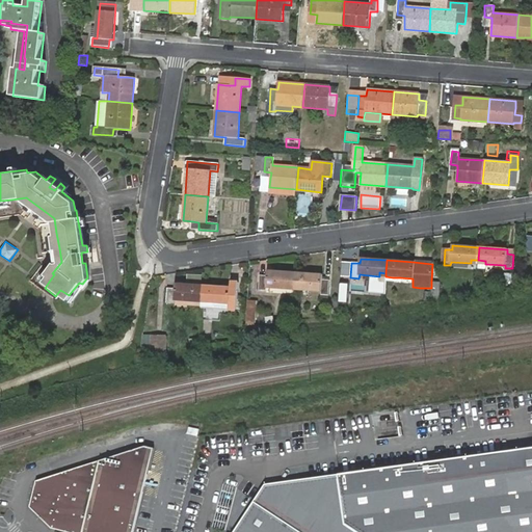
[(44,277),(49,282),(54,274),(52,273),(49,271),(44,277)]
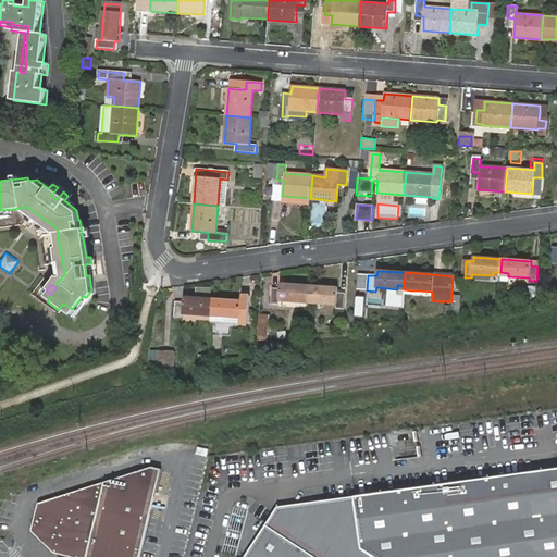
[(308,299),(308,286),(280,284),(280,288),(272,288),(271,304),(279,305),(280,300),(300,302),(300,299),(308,299)]
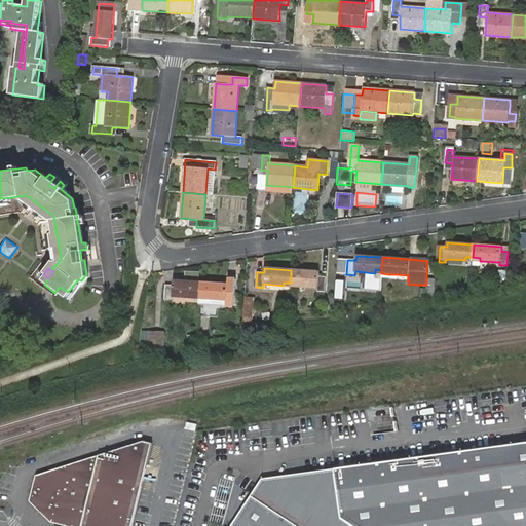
[(318,272),(291,270),(291,283),(297,284),(297,287),(317,288),(316,292),(325,292),(326,277),(318,276),(318,272)]
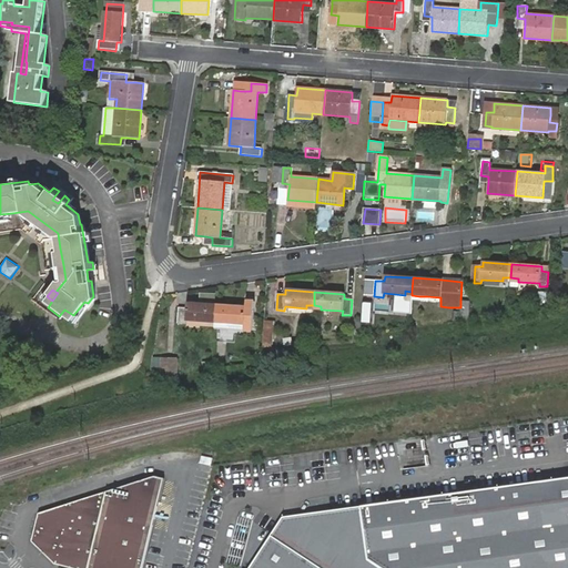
[(459,321),(459,322),(467,321),(468,302),(460,301),(460,307),(459,313),(459,321)]
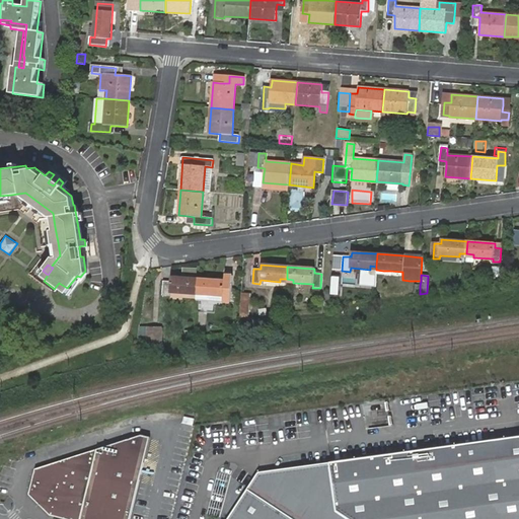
[(77,276),(67,288),(70,291),(80,277),(77,276)]
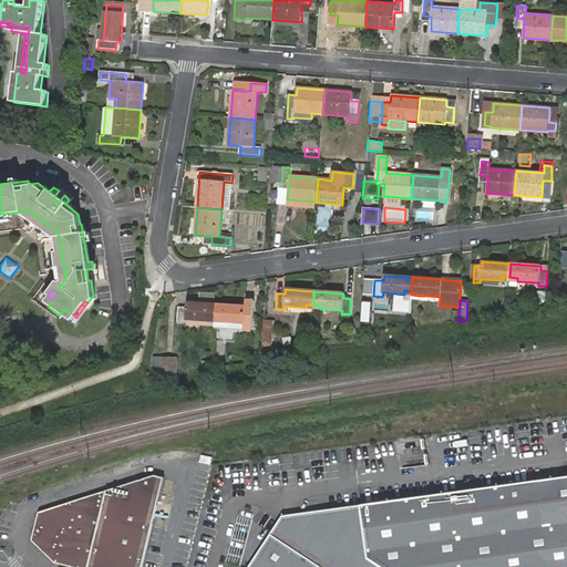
[(244,307),(216,306),(215,319),(215,322),(215,328),(251,331),(254,303),(245,302),(244,307)]
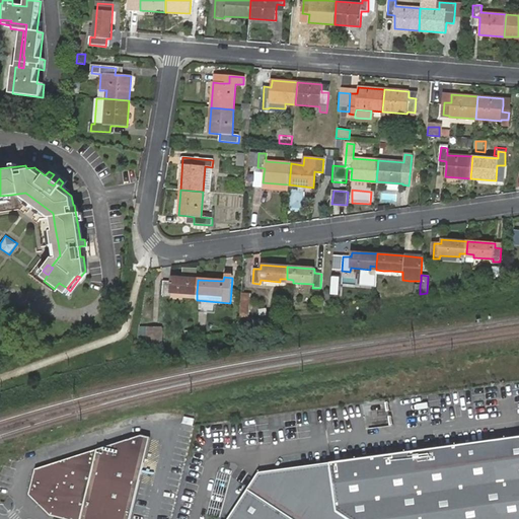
[(197,292),(198,280),(171,278),(170,282),(164,281),(163,296),(169,296),(169,293),(191,294),(191,292),(197,292)]
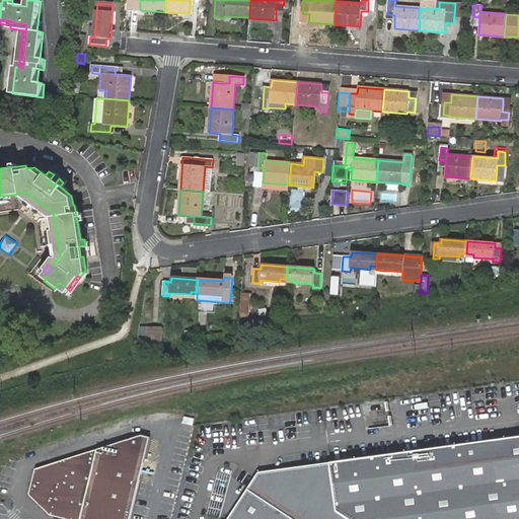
[(330,283),(330,293),(329,296),(338,297),(339,285),(330,283)]
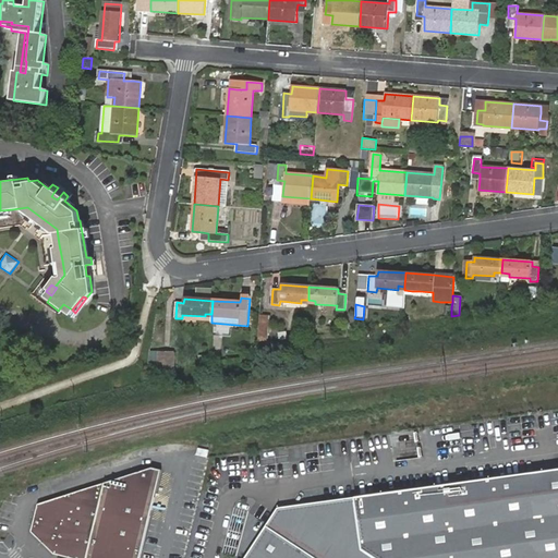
[(259,319),(257,344),(267,343),(268,319),(259,319)]
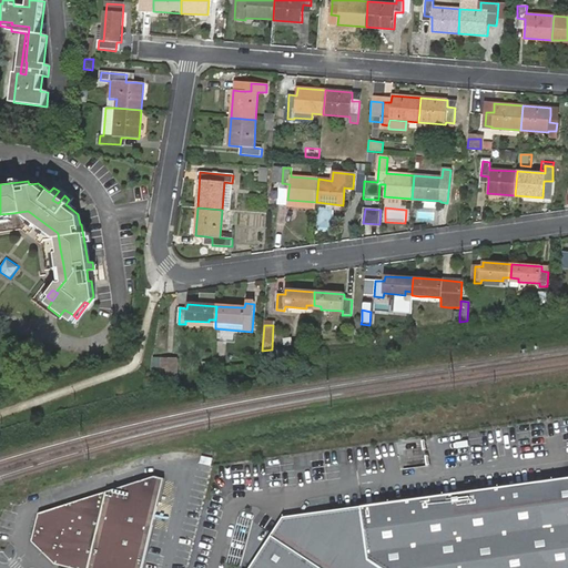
[(164,359),(162,376),(178,374),(179,361),(164,359)]
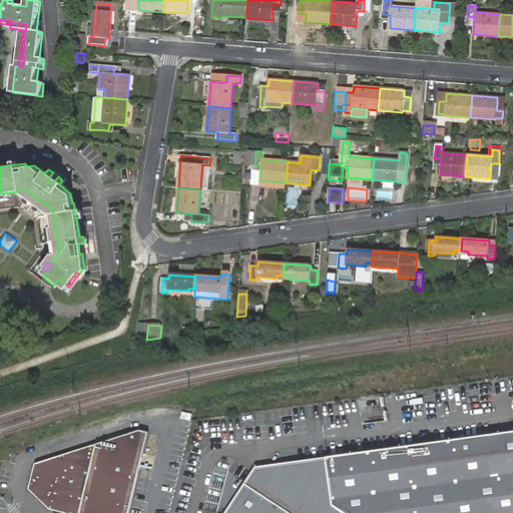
[(182,414),(180,420),(190,423),(192,417),(182,414)]
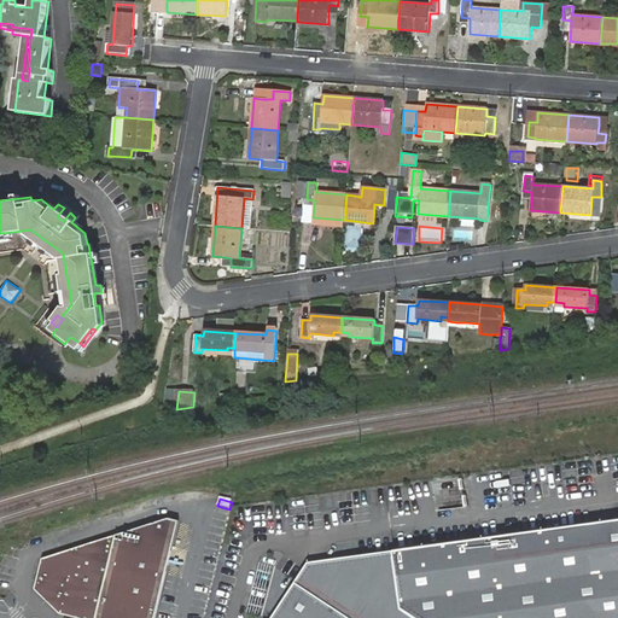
[(97,617),(156,617),(179,522),(168,519),(117,536),(110,567),(97,617)]
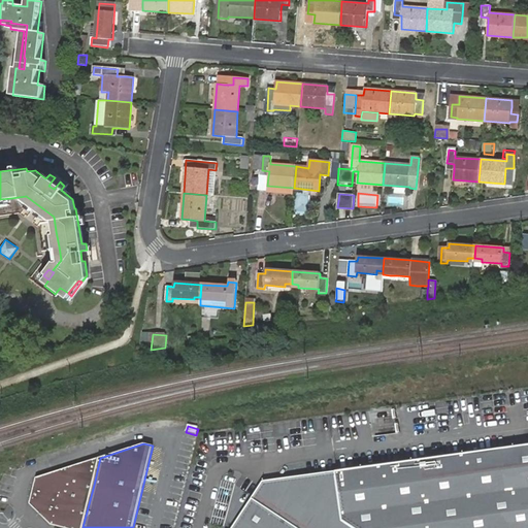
[(527,527),(527,443),(336,470),(342,520),(356,527),(527,527)]
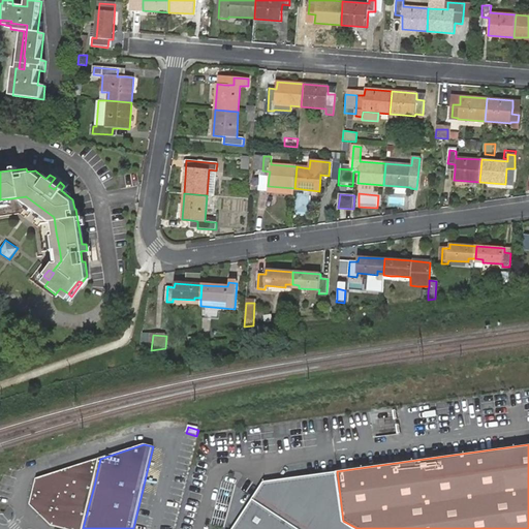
[(58,528),(83,528),(94,486),(100,459),(35,480),(30,507),(51,527),(58,528)]
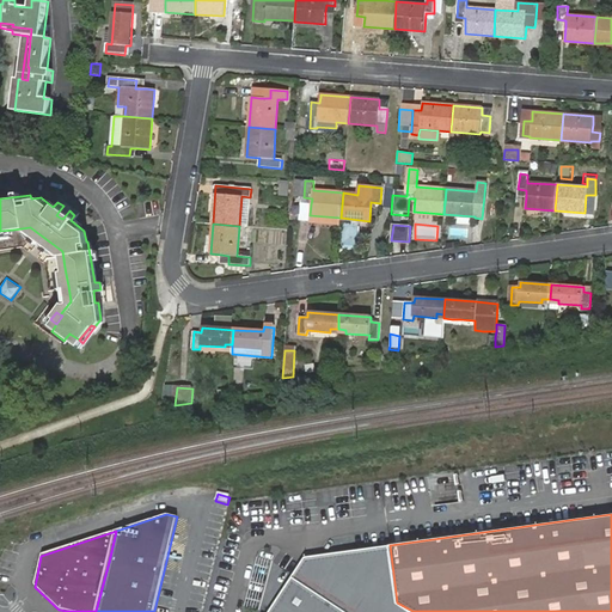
[(305,557),(293,576),(346,611),(412,611),(397,603),(390,545),(305,557)]
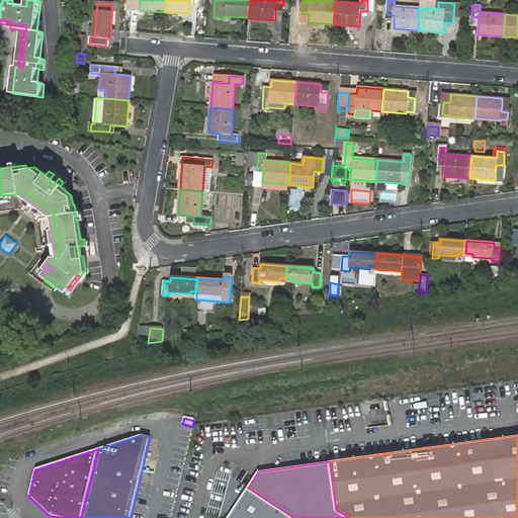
[(292,517),(248,488),(227,517),(292,517)]
